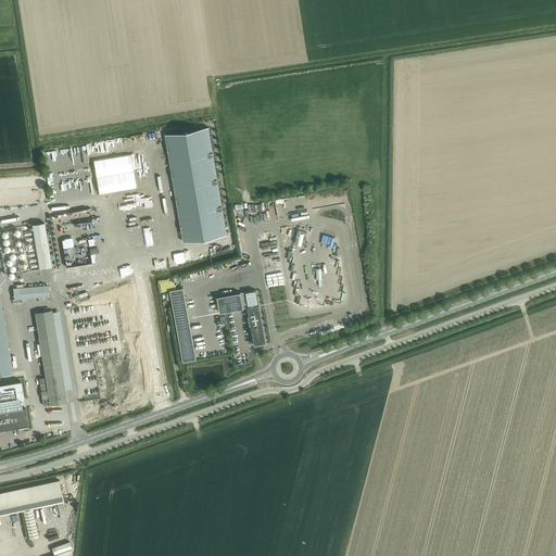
[(184,242),(227,235),(209,127),(165,135),(184,242)]
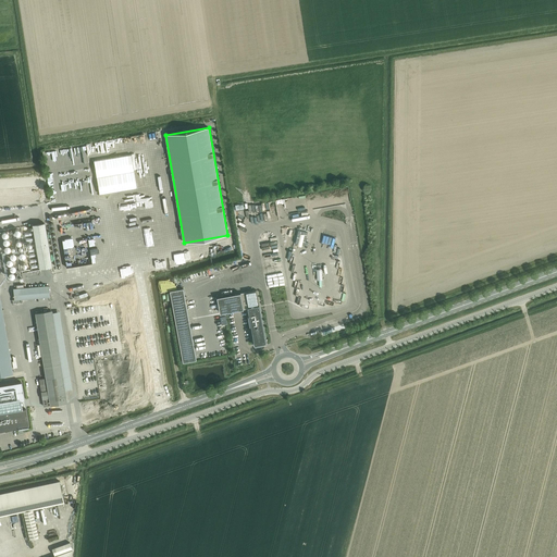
[(39,267),(52,264),(45,222),(33,223),(39,267)]
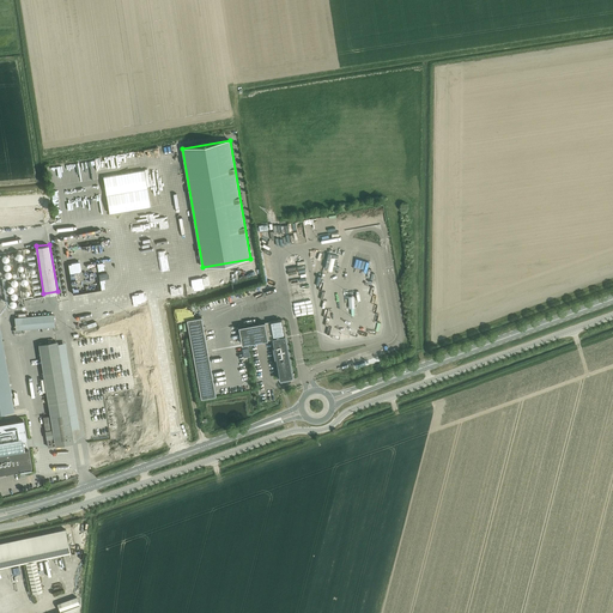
[(339,271),(340,266),(337,266),(339,255),(328,253),(326,267),(328,268),(328,267),(339,271)]
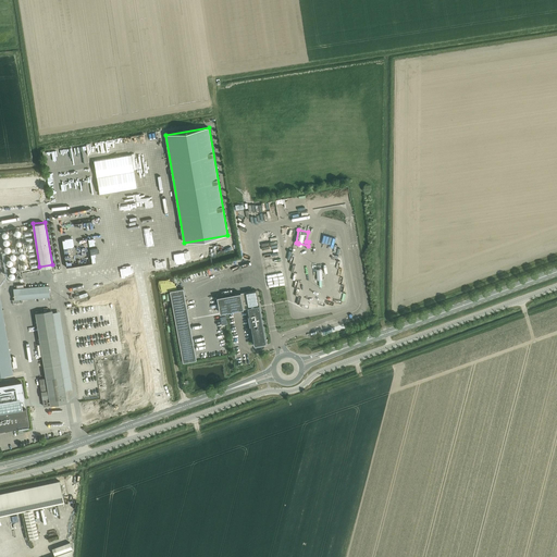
[(184,288),(171,291),(184,362),(197,360),(184,288)]
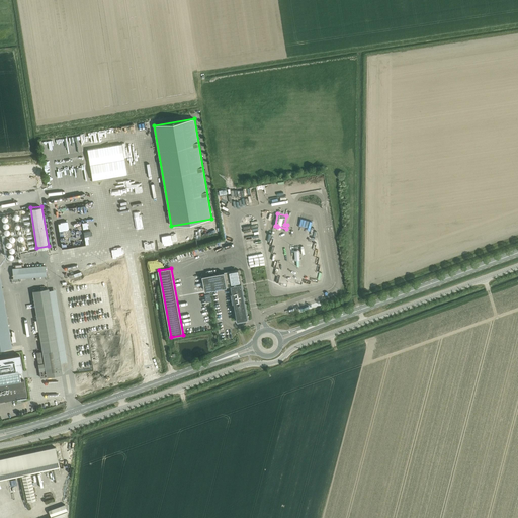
[(228,272),(231,286),(237,321),(248,319),(239,270),(228,272)]
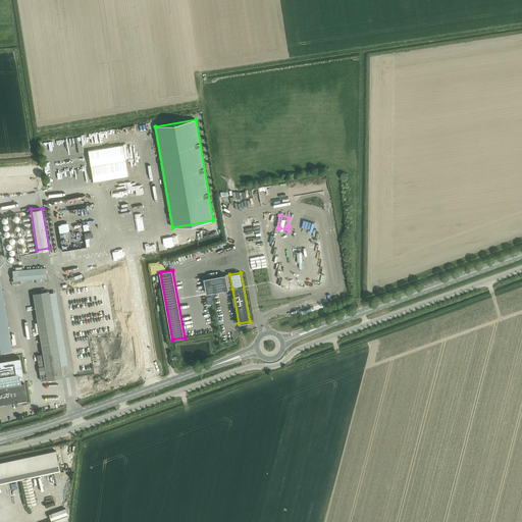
[(214,293),(232,289),(229,274),(211,277),(204,278),(207,294),(213,293),(214,293)]
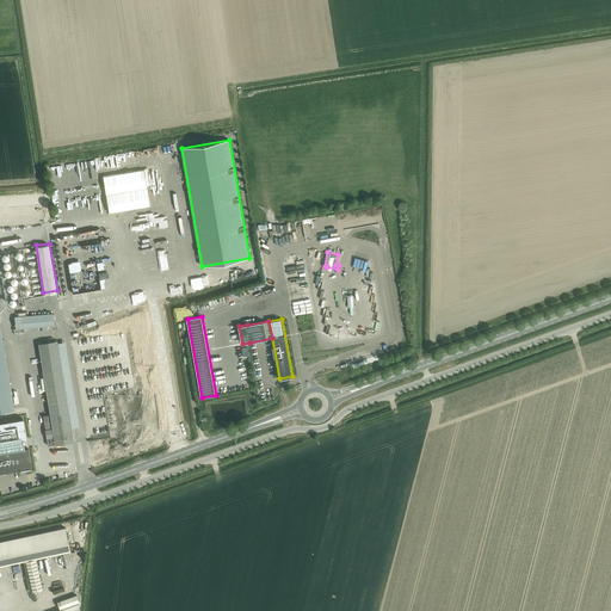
[(0,412),(13,409),(0,328),(0,412)]
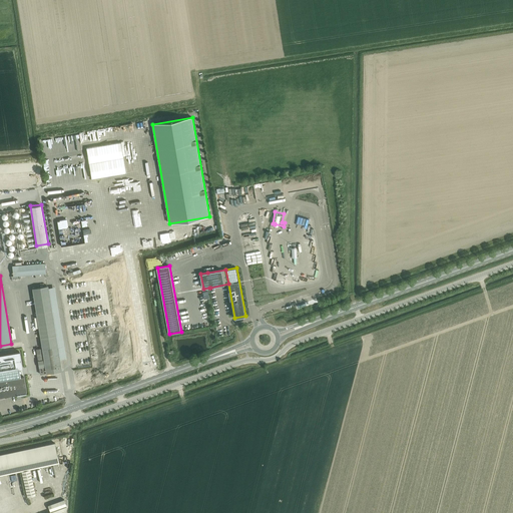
[(19,352),(0,355),(0,396),(26,392),(23,376),(20,376),(19,369),(22,368),(19,352)]
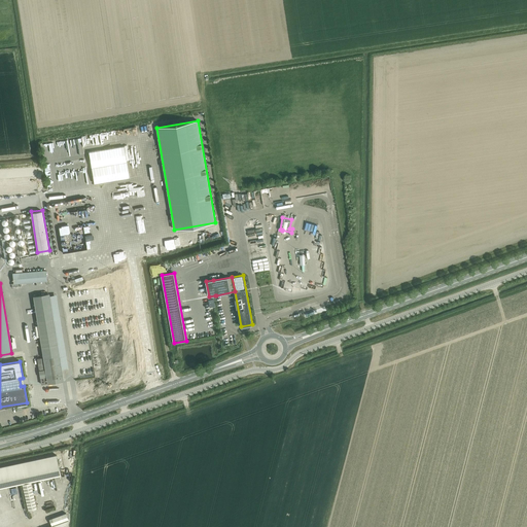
[(60,476),(57,456),(21,462),(0,467),(0,488),(22,484),(60,476)]
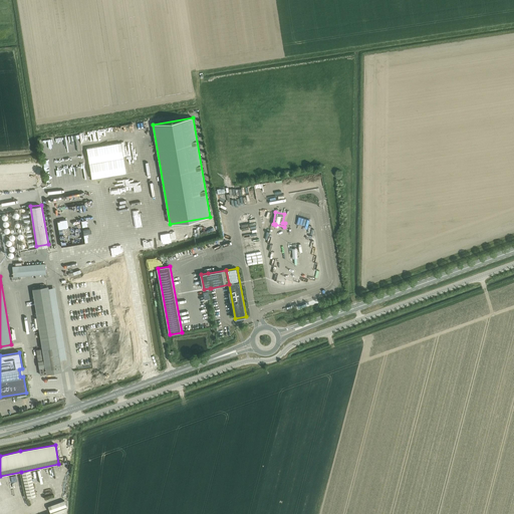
[(30,470),(21,472),(27,498),(35,496),(30,470)]
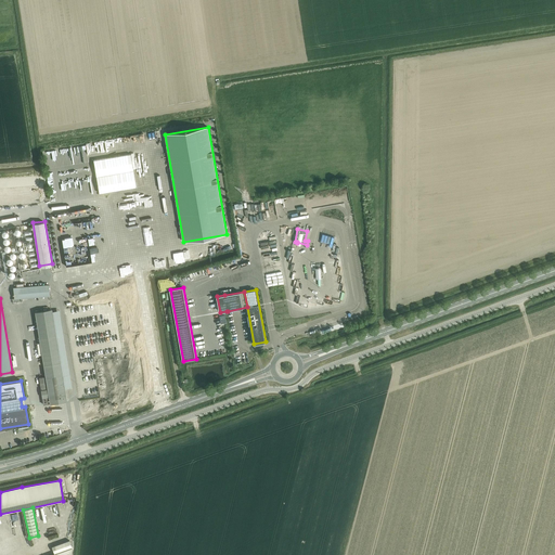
[(69,540),(52,546),(54,553),(72,546),(69,540)]
